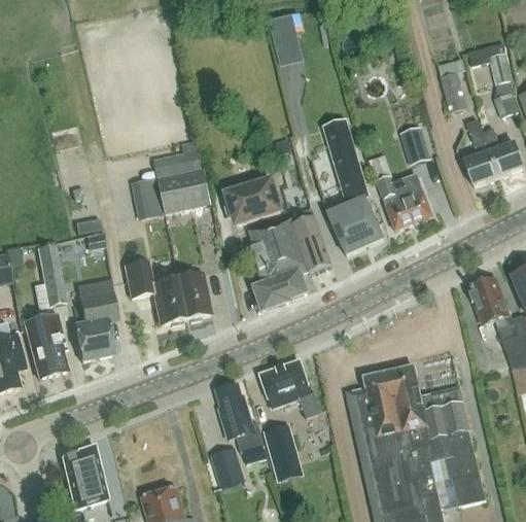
[(500,117),(518,111),(510,92),(512,79),(503,42),(488,46),(490,55),(488,56),(495,88),(493,98),(500,117)]
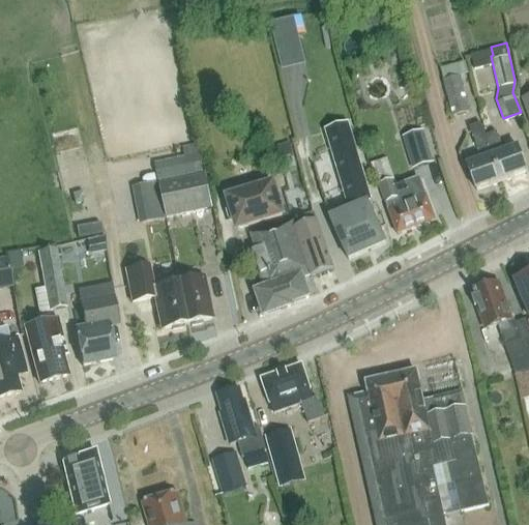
[(390,65),(400,60),(400,51),(392,45),(382,49),(382,59),(390,65)]
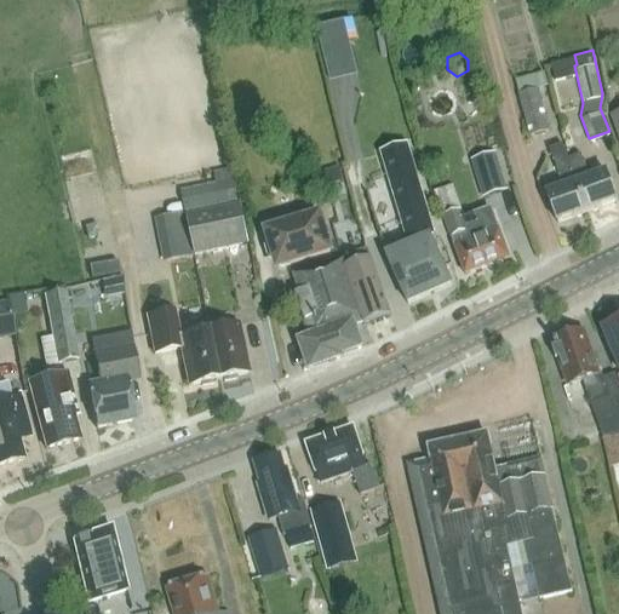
[(515,75),(528,132),(549,127),(538,84),(546,82),(543,68),(515,75)]
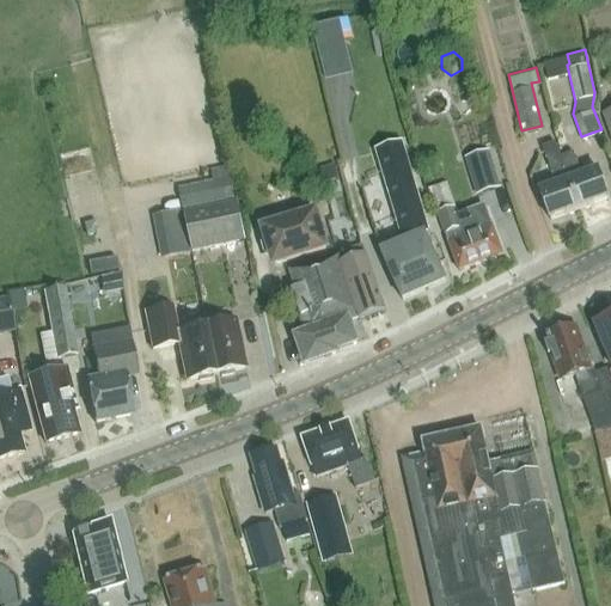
[(402,297),(445,277),(439,262),(444,259),(432,232),(431,232),(402,138),(373,146),(402,238),(380,248),(402,297)]
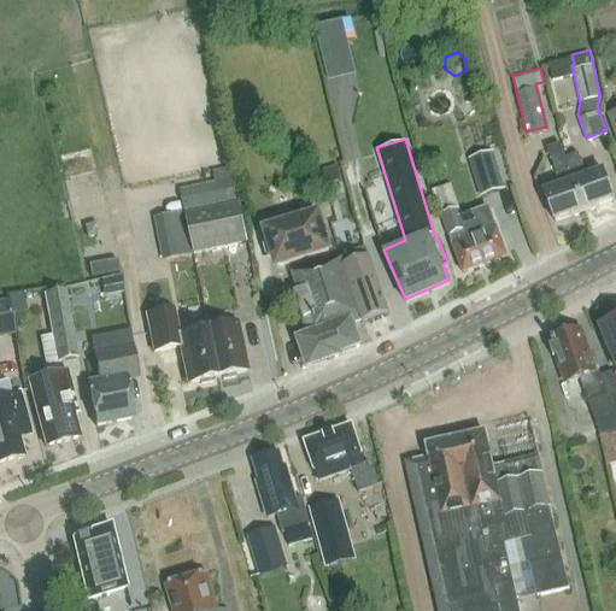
[(553,218),(584,207),(564,154),(559,139),(546,144),(559,181),(543,188),(553,218)]
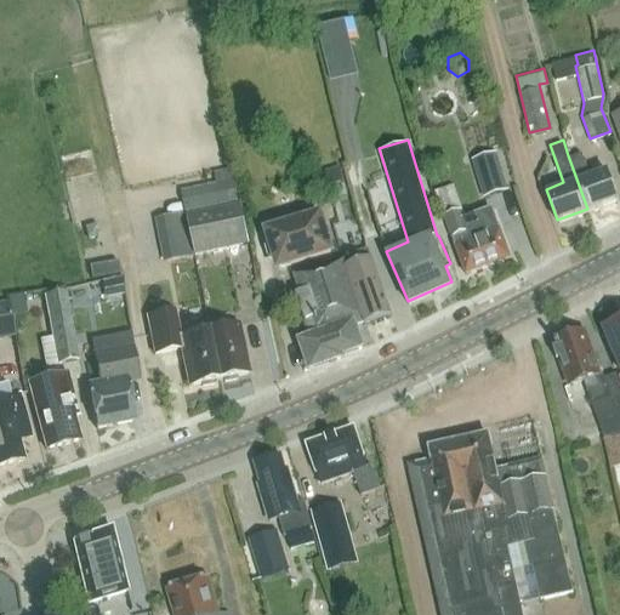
[(471,155),(483,194),(506,187),(494,148),(471,155)]
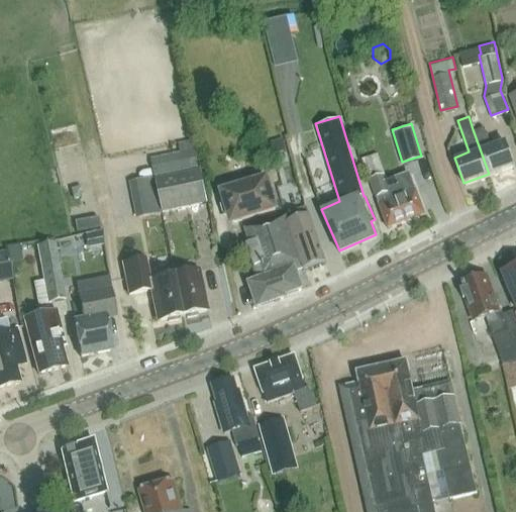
[(473,129),(489,174),(513,164),(504,139),(490,144),(483,125),(473,129)]
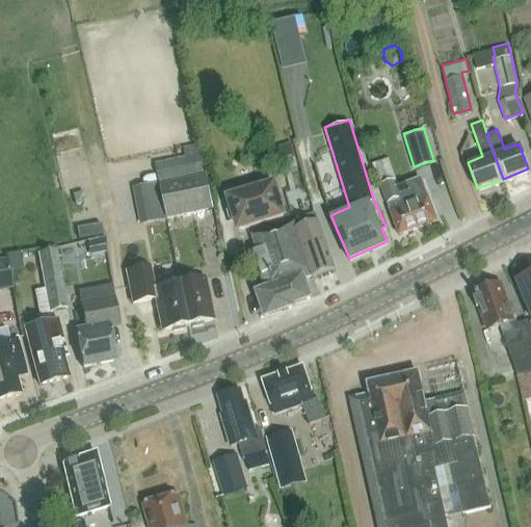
[(206,170),(202,151),(156,161),(159,178),(195,170),(195,174),(206,170)]
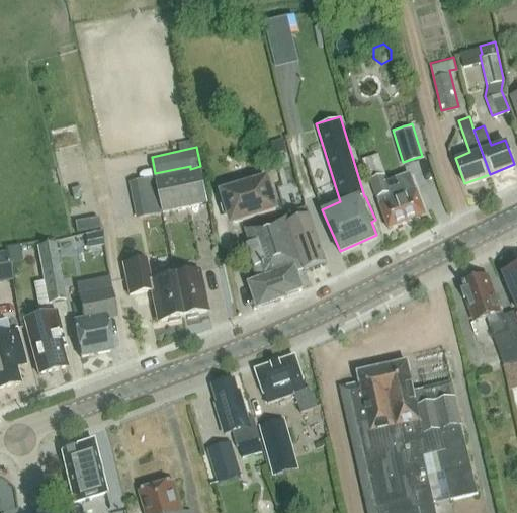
[(190,169),(156,176),(163,209),(207,200),(200,166),(190,169)]
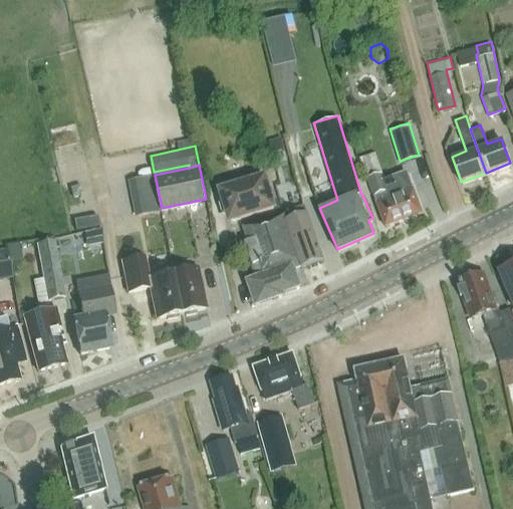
[(381,173),(380,170),(367,175),(375,199),(385,224),(421,210),(412,185),(411,185),(409,180),(403,165),(381,173)]
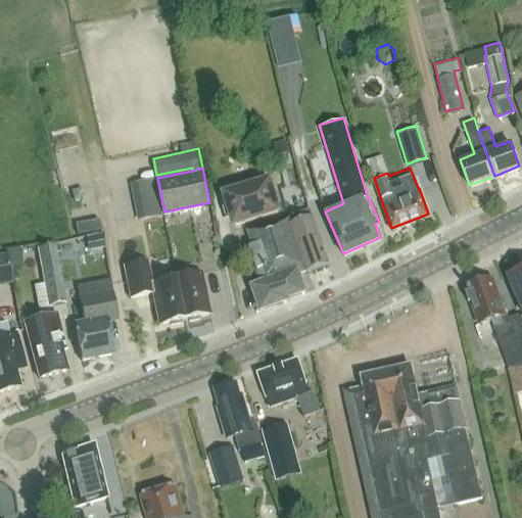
[(224,213),(228,215),(230,214),(232,222),(279,207),(270,178),(223,193),(226,200),(224,201),(222,205),(224,213)]
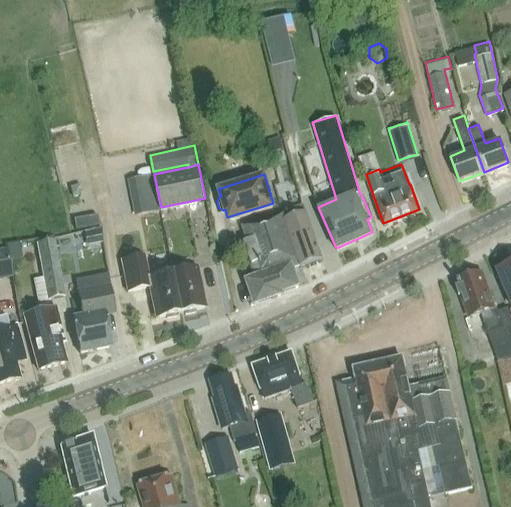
[(283,209),(300,263),(321,255),(304,209),(302,202),(283,209)]
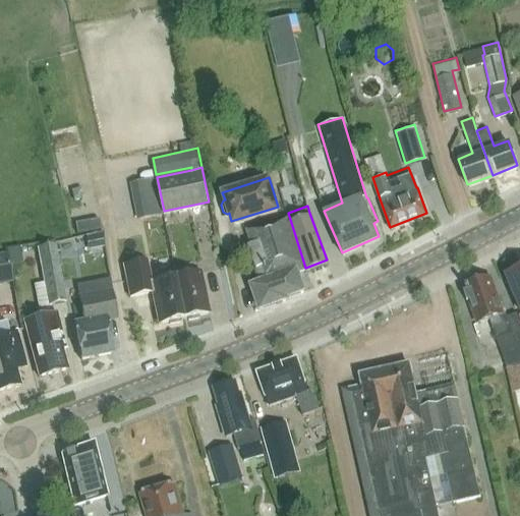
[(305,268),(288,213),(245,226),(248,238),(246,239),(247,243),(255,266),(253,266),(257,278),(250,280),(260,305),(287,295),(286,293),(302,287),(296,269),(303,267),(303,268),(305,268)]
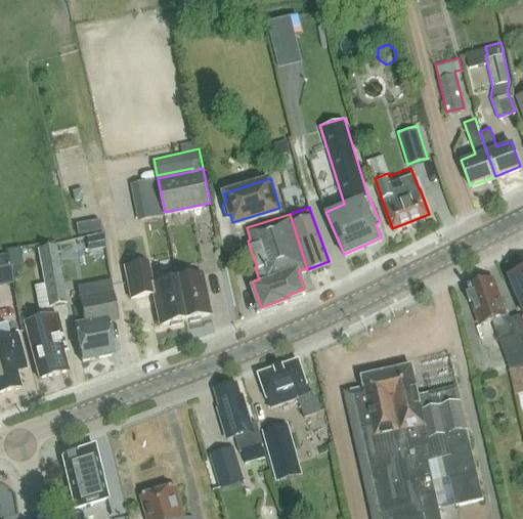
[(101,231),(85,234),(88,249),(104,246),(101,231)]
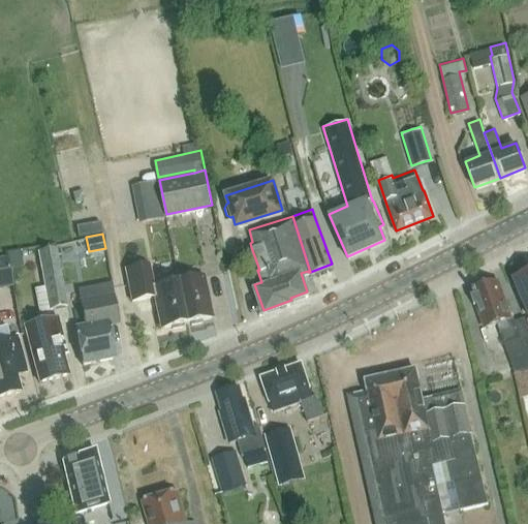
[(55,244),(36,248),(48,307),(66,304),(55,244)]
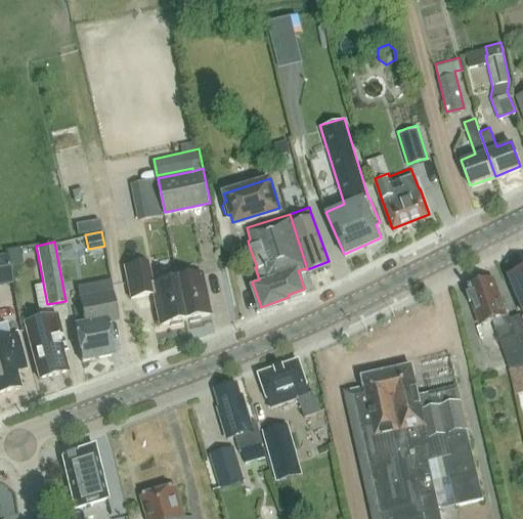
[(16,245),(5,247),(6,251),(8,261),(19,259),(16,245)]
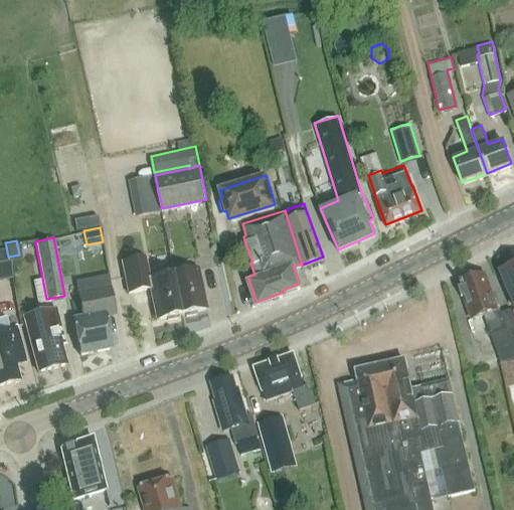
[(6,246),(0,247),(0,274),(11,273),(8,257),(6,246)]
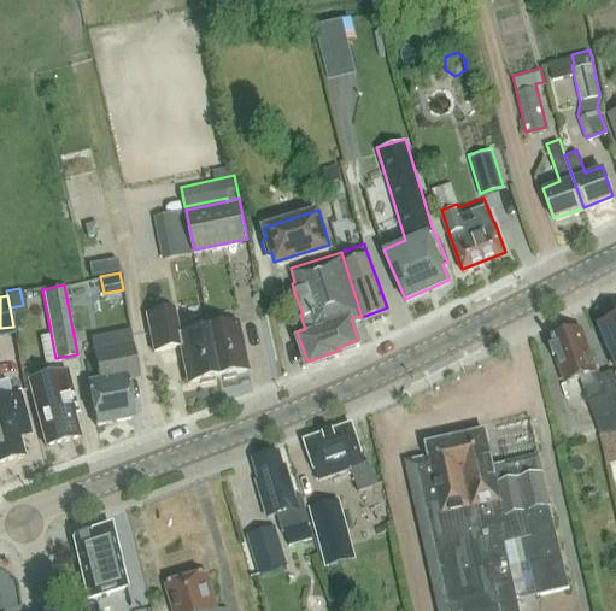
[(186,380),(216,374),(206,325),(177,332),(172,305),(145,311),(152,348),(179,344),(186,380)]
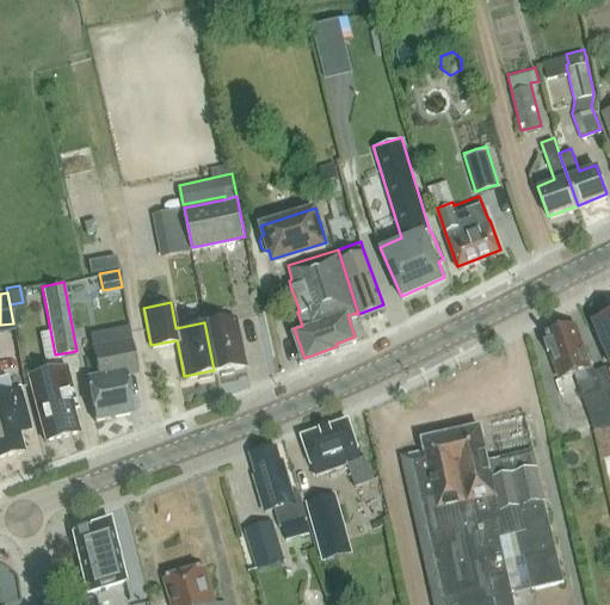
[(609,312),(593,319),(609,359),(609,365),(608,368),(609,371),(609,312)]
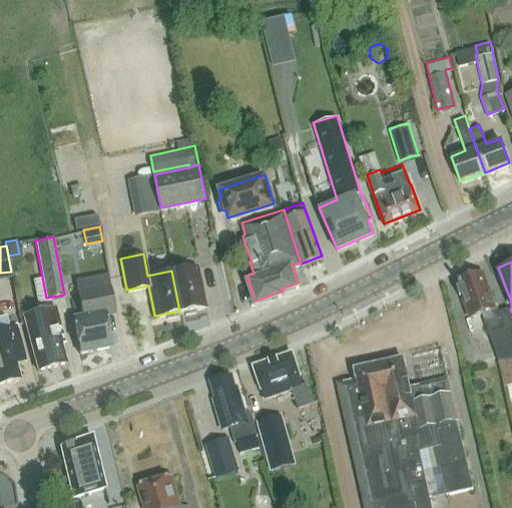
[(171,271),(179,311),(205,306),(196,265),(171,271)]
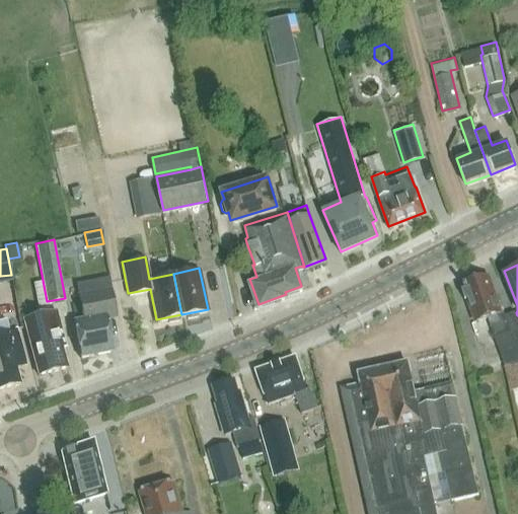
[(487,314),(505,363),(517,358),(517,319),(513,307),(503,311),(502,308),(499,309),(497,306),(501,305),(497,293),(494,294),(487,274),(462,283),(464,289),(460,291),(463,299),(467,298),(474,318),(487,314)]
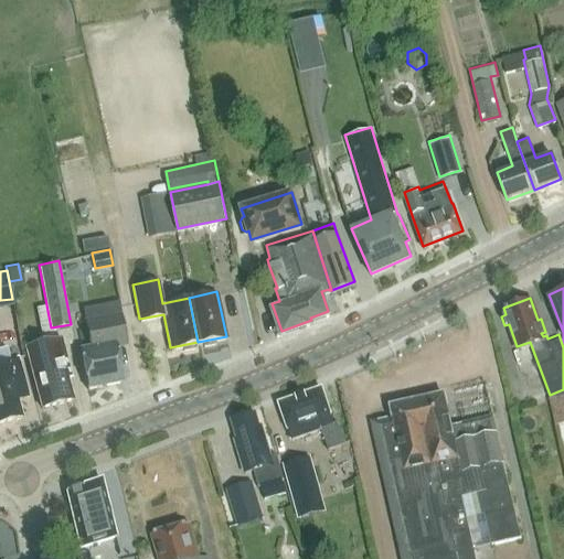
[(124,339),(116,299),(81,307),(88,344),(78,346),(86,386),(121,379),(114,340),(124,339)]
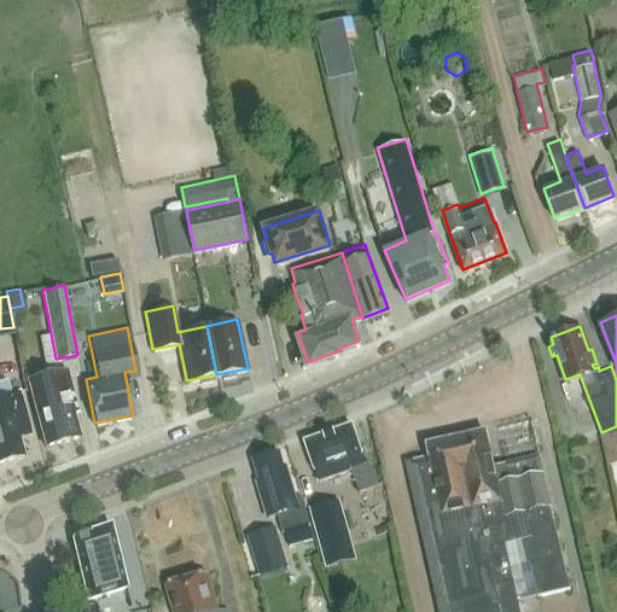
[(44,444),(80,435),(73,412),(76,411),(65,367),(27,378),(44,444)]
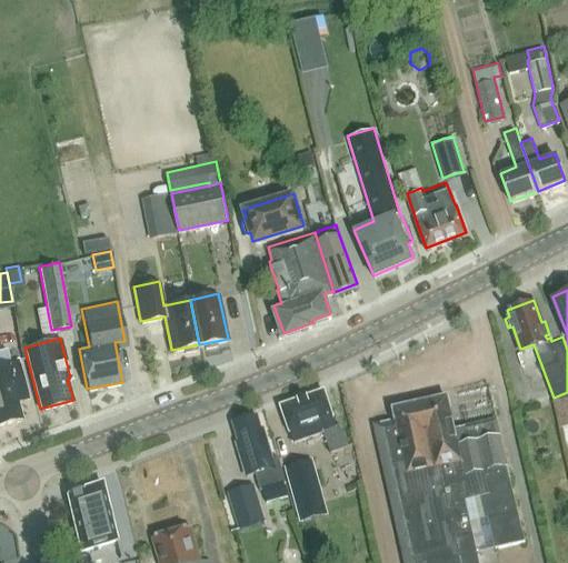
[(17,400),(28,396),(18,358),(0,362),(0,422),(21,418),(17,400)]
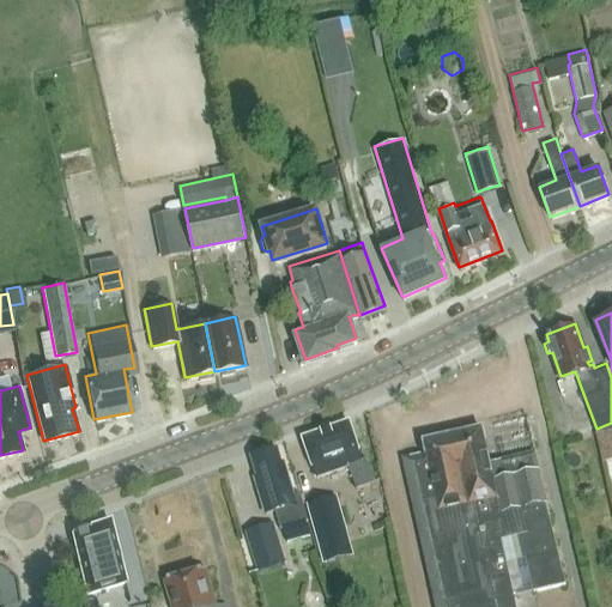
[(356,485),(374,478),(365,455),(362,456),(347,419),(303,435),(316,473),(347,461),(356,485)]
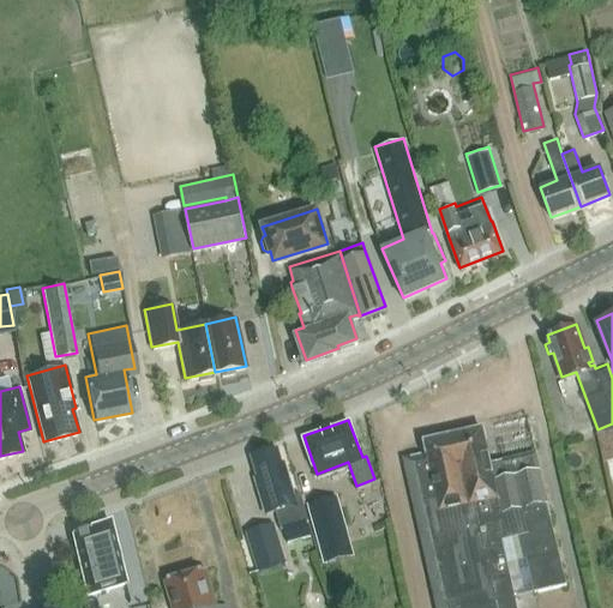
[(488,461),(480,425),(422,437),(425,447),(402,453),(436,607),(516,607),(500,535),(520,530),(532,588),(565,581),(550,511),(551,511),(538,452),(532,449),(499,456),(499,458),(488,461)]
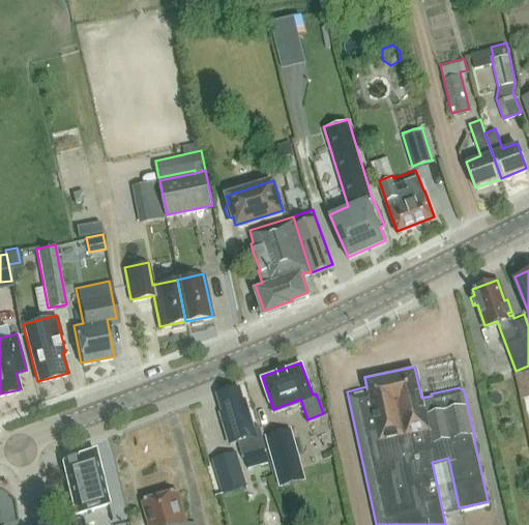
[(241,455),(266,447),(259,424),(253,426),(244,398),(242,399),(238,385),(217,391),(223,410),(221,411),(229,441),(237,439),(241,455)]
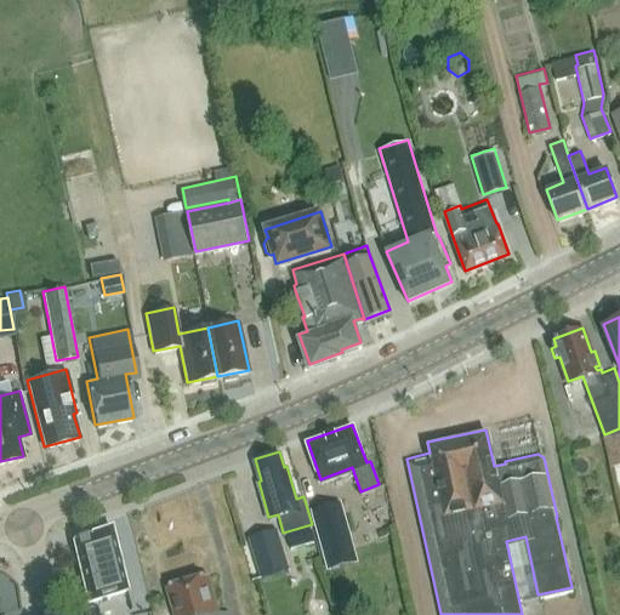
[(311,507),(326,568),(341,563),(337,548),(353,544),(340,499),(311,507)]
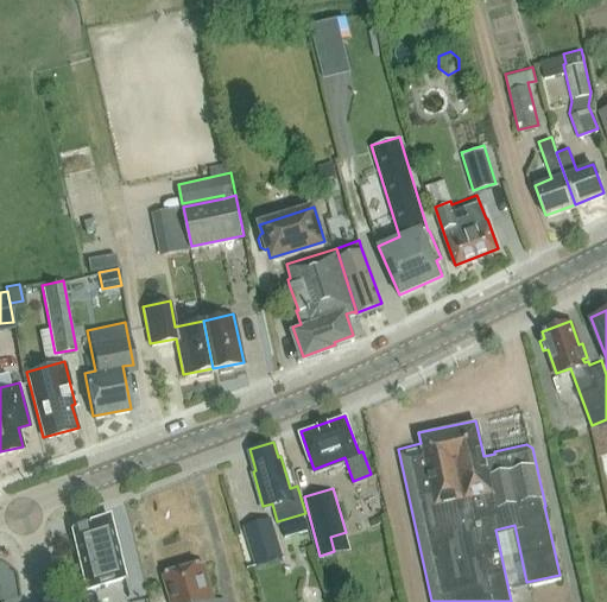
[(86,581),(124,570),(108,512),(69,523),(86,581)]
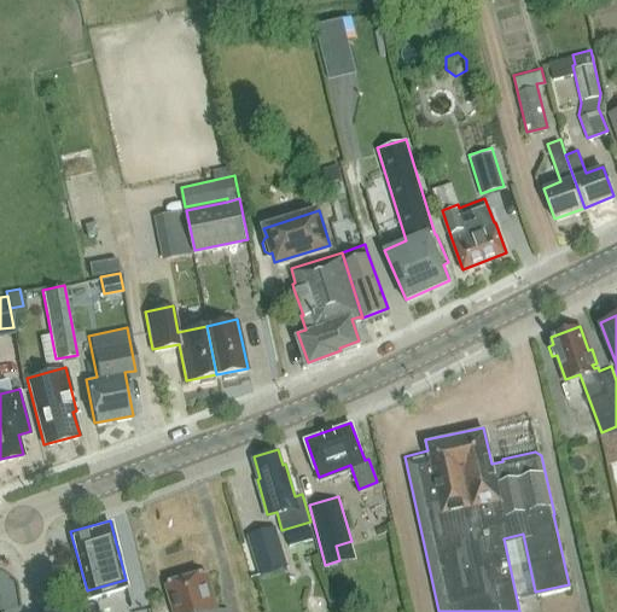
[(246,531),(258,571),(287,561),(274,523),(246,531)]
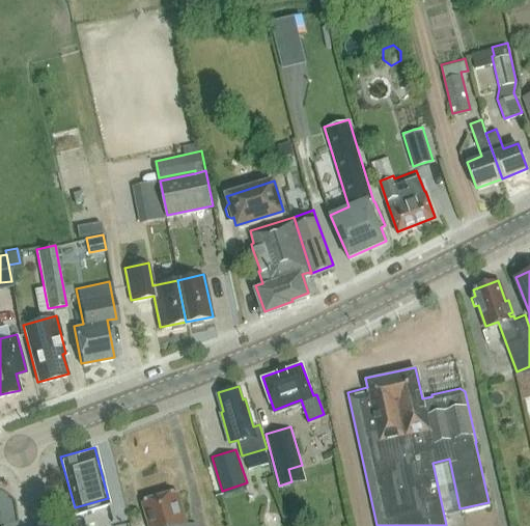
[(195,525),(193,519),(187,521),(177,489),(142,499),(149,525),(195,525)]
